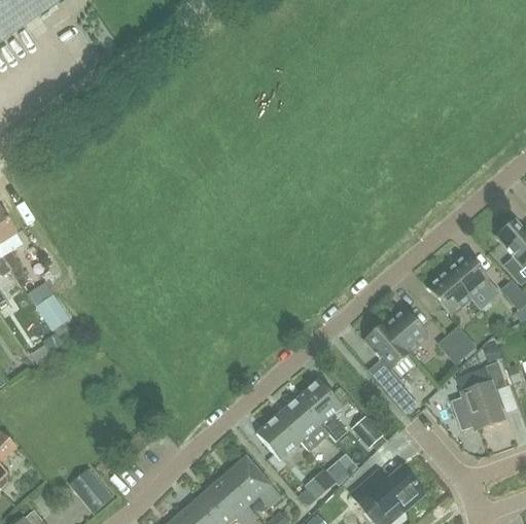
[(0,0),(0,43),(61,2),(59,0),(0,0)]
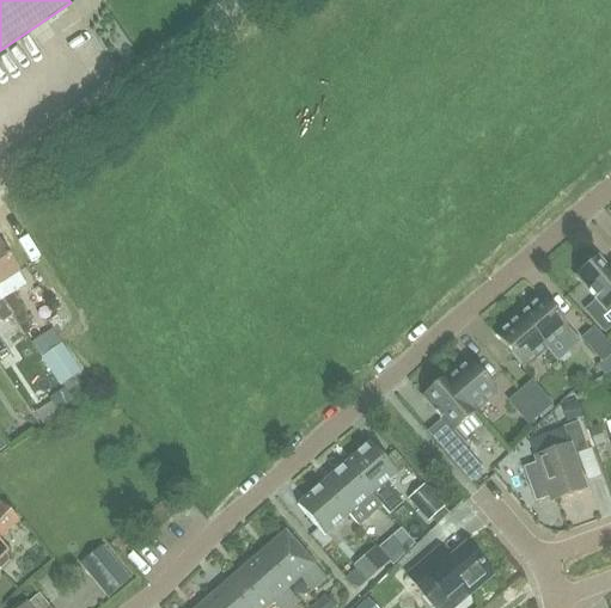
[(0,281),(19,270),(0,239),(0,281)]
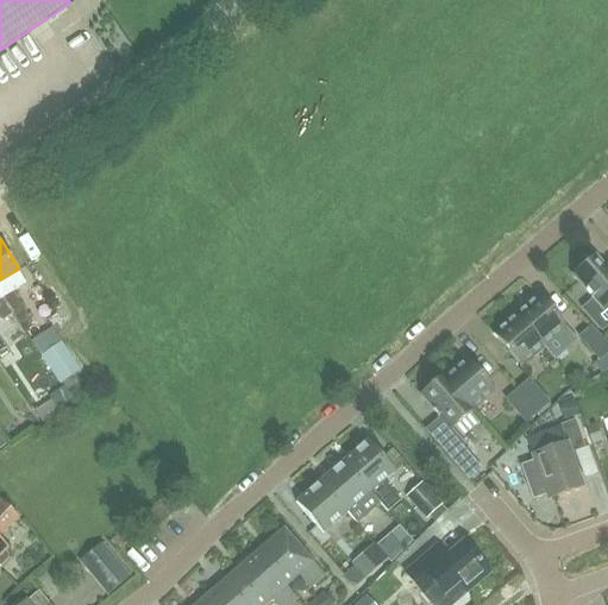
[(572,272),(603,307),(607,302),(607,265),(596,252),(572,272)]
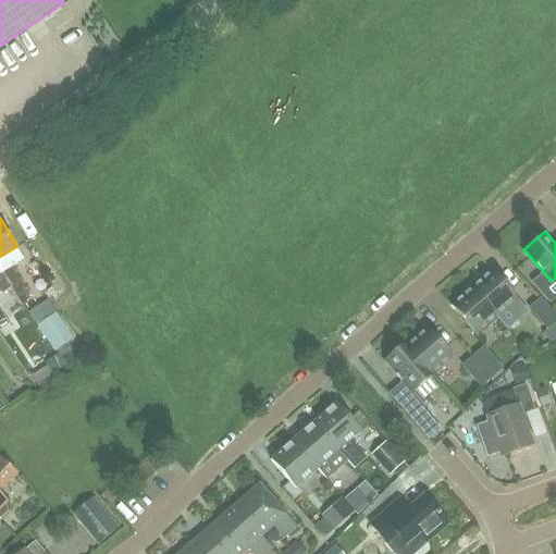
[(11,261),(1,268),(12,284),(22,278),(11,261)]
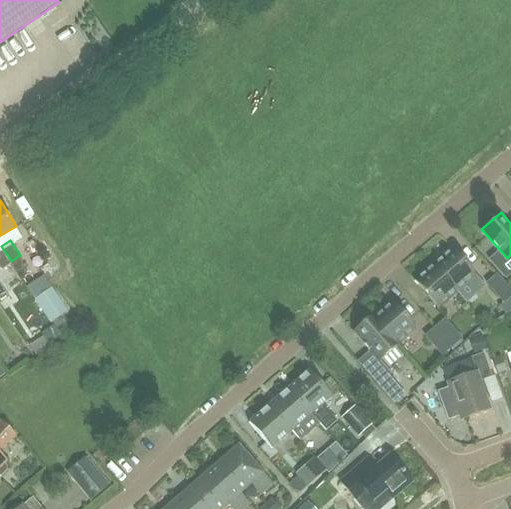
[(451,245),(432,261),(457,290),(476,273),(451,245)]
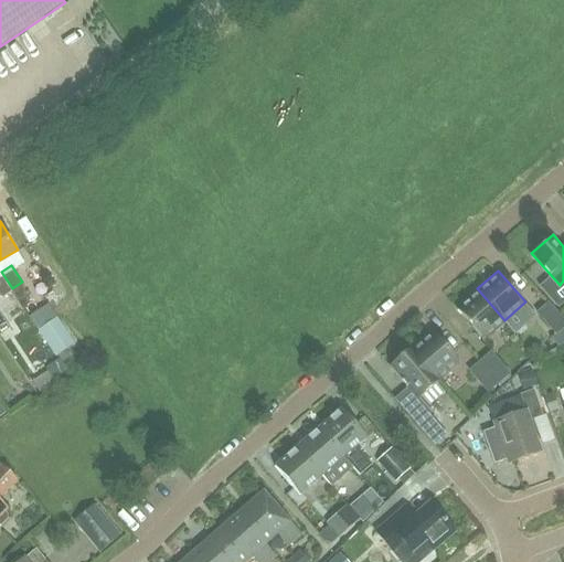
[(12,288),(1,272),(0,272),(0,289),(3,295),(12,288)]
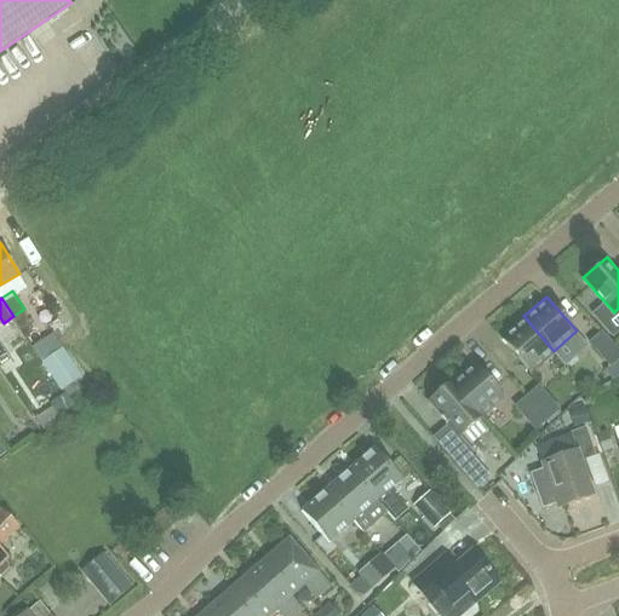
[(554,351),(523,316),(502,335),(532,370),(554,351)]
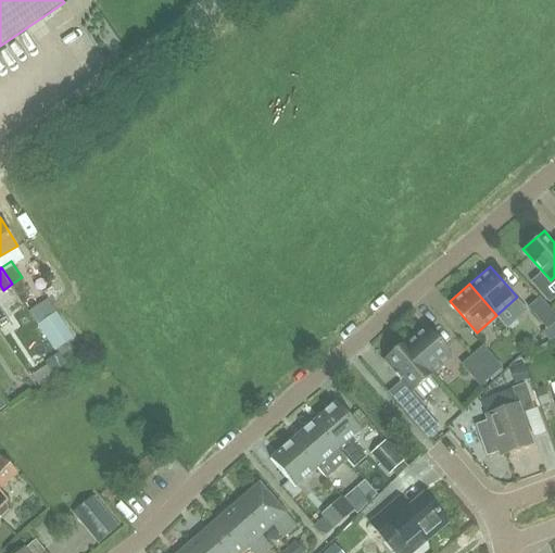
[(74,335),(48,296),(28,310),(54,348),(74,335)]
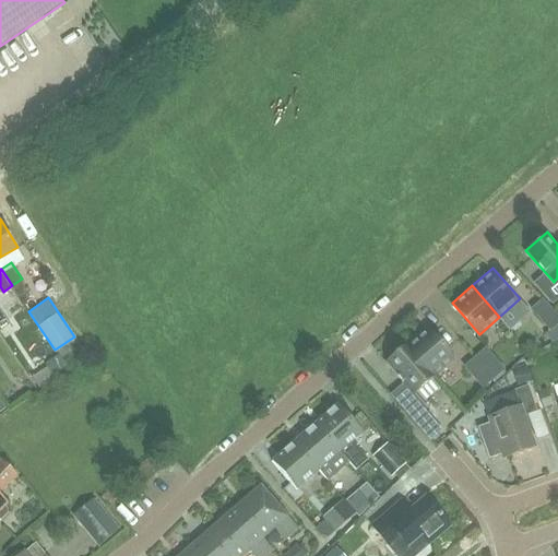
[(557,315),(543,297),(531,307),(548,328),(557,320),(557,315)]
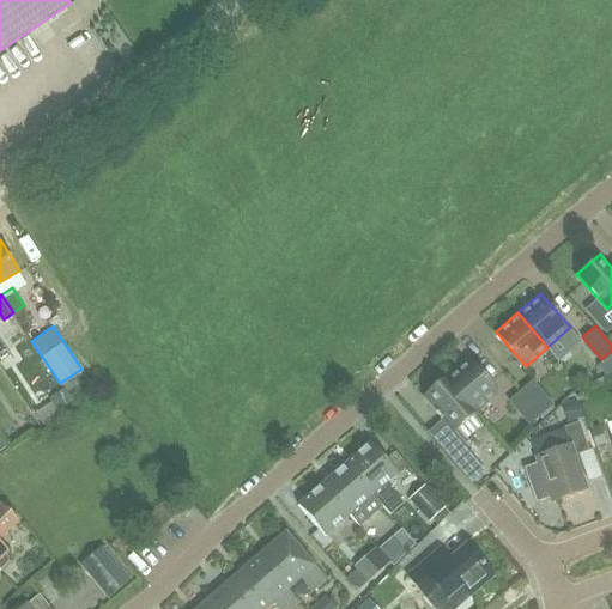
[(611,351),(601,359),(611,370),(611,351)]
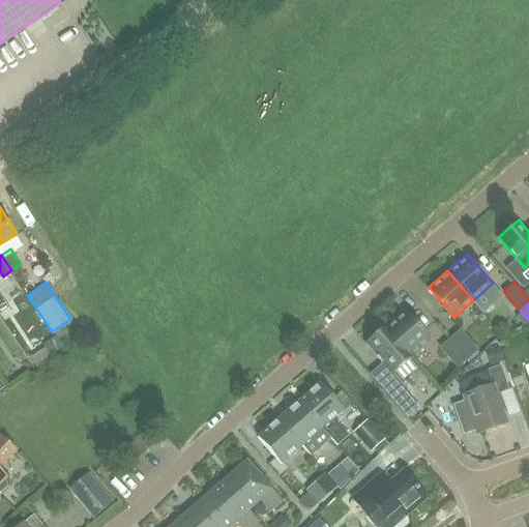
[(386,324),(385,325),(411,355),(431,338),(406,309),(386,325),(386,324)]
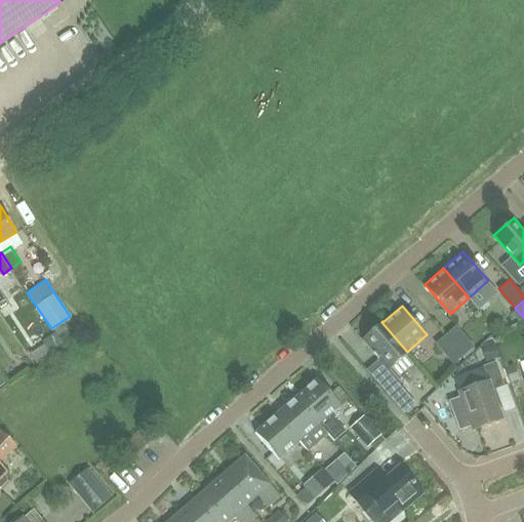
[(407,352),(381,322),(362,338),(388,368),(407,352)]
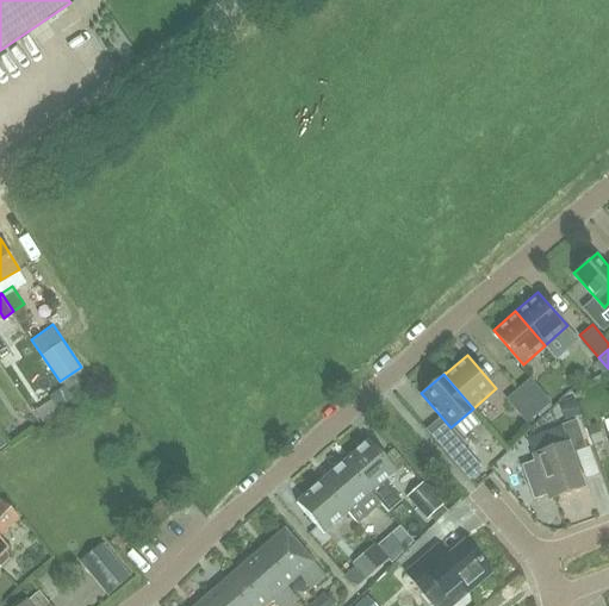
[(519,388),(538,411),(551,400),(530,378),(519,388)]
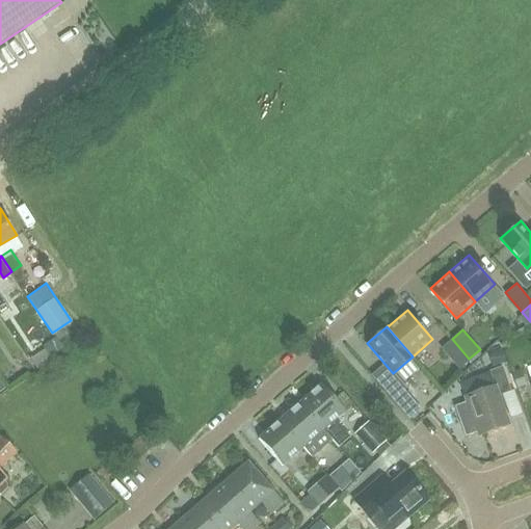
[(45,346),(51,356),(63,348),(55,335),(43,344),(45,346)]
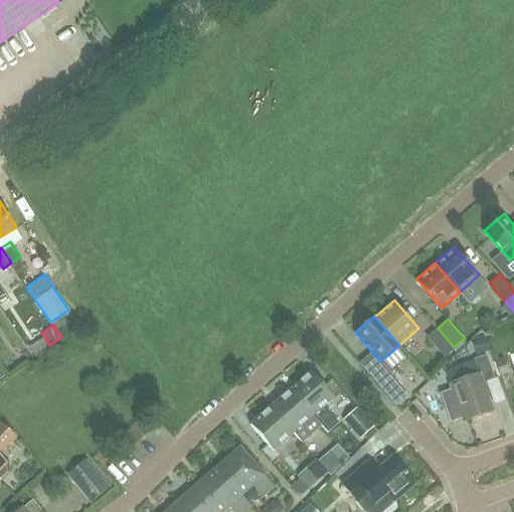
[(454,347),(438,328),(429,335),(446,355),(454,347)]
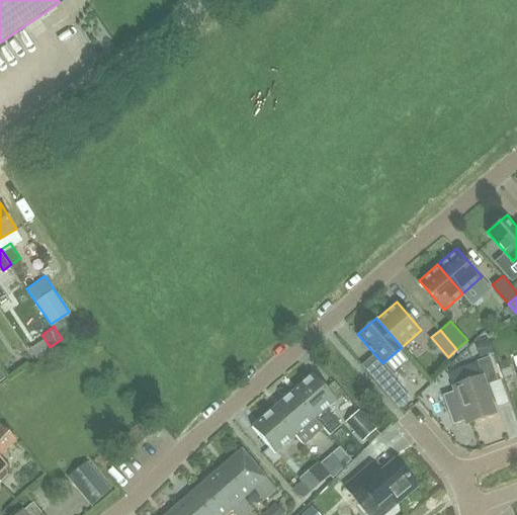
[(492,350),(488,339),(477,343),(480,354),(492,350)]
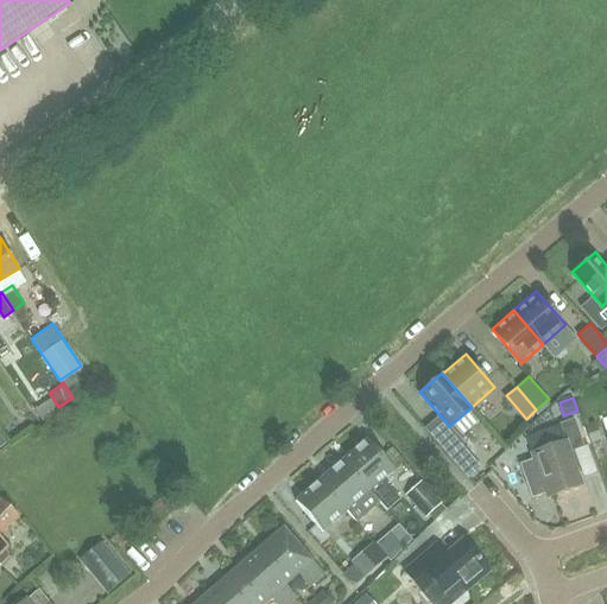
[(547,495),(582,483),(570,449),(585,444),(574,417),(560,421),(567,438),(531,451),(532,456),(519,461),(528,483),(541,478),(547,495)]
